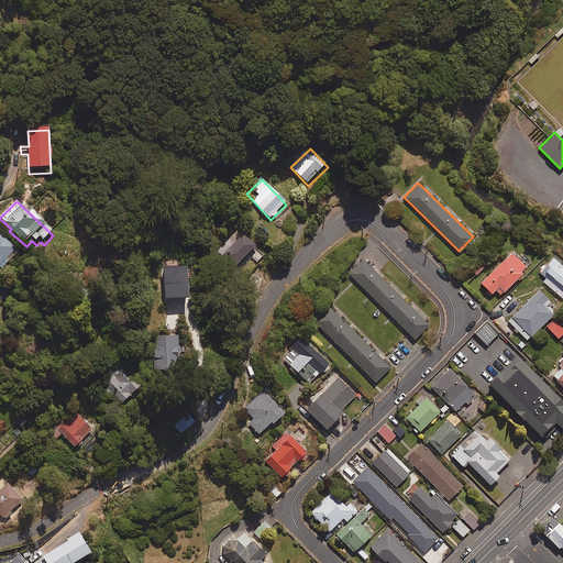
[(20,255),(0,234),(0,273),(0,274),(20,255)]
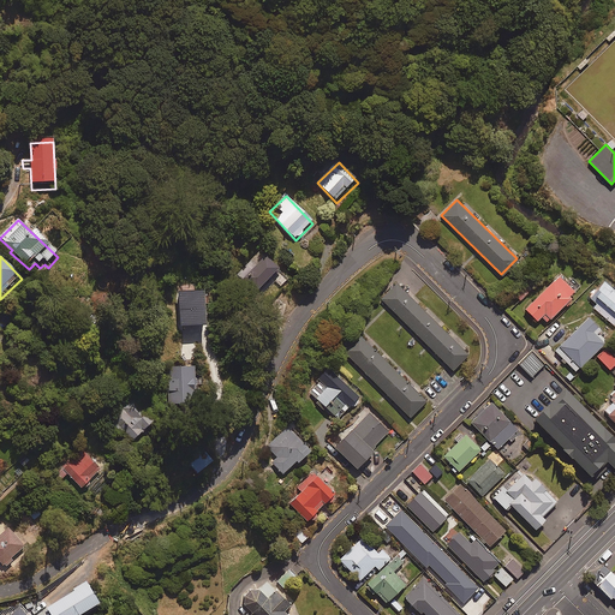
[(281,274),(267,260),(244,281),(258,297),(281,274)]
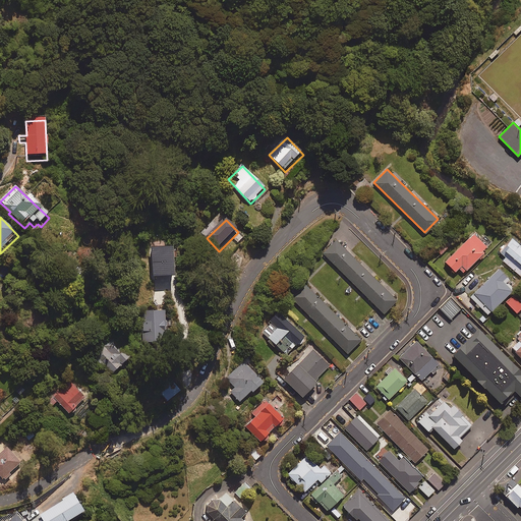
[(488,246),(474,231),(444,259),(454,271),(458,267),(462,272),(488,246)]
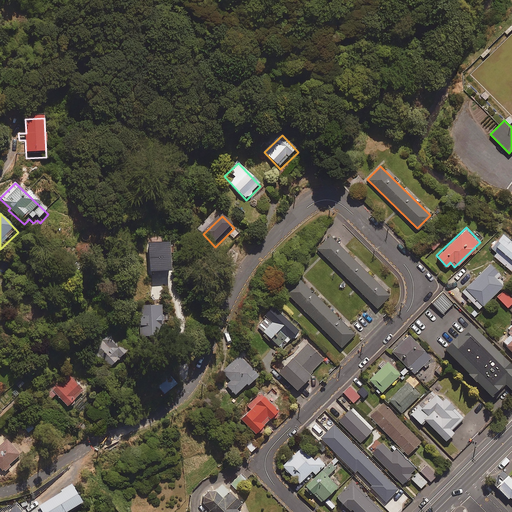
[(511,241),(502,233),(491,247),(496,252),(493,256),(511,271),(511,241)]
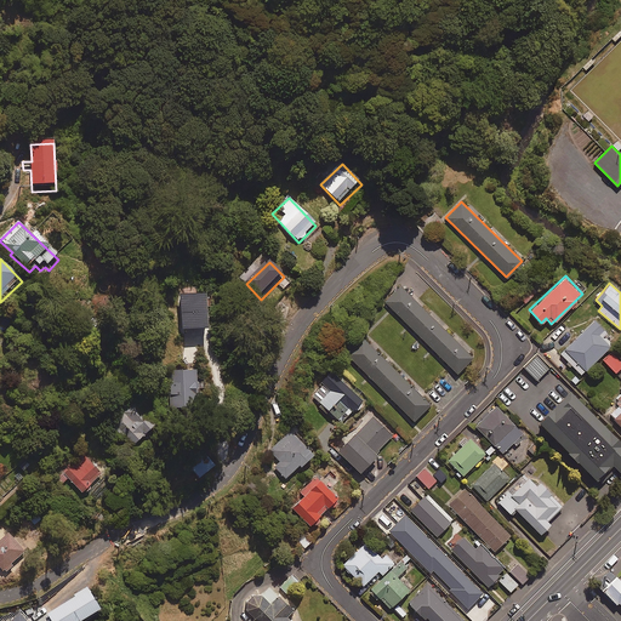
[(472,357),(400,286),(385,302),(456,372),(472,357)]
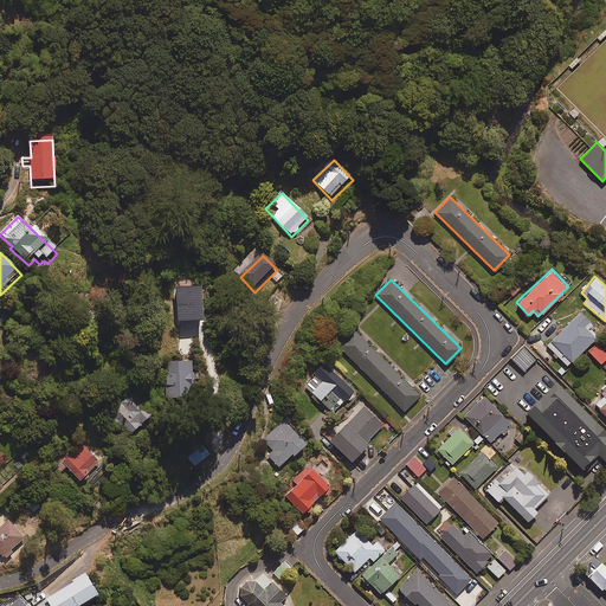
[(523,287),(517,279),(507,289),(513,296),(523,287)]
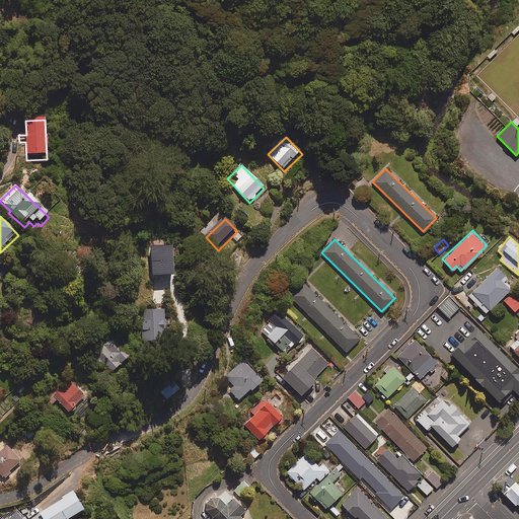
[(505,275),(496,266),(467,294),(486,312),(510,288),(501,278),(505,275)]
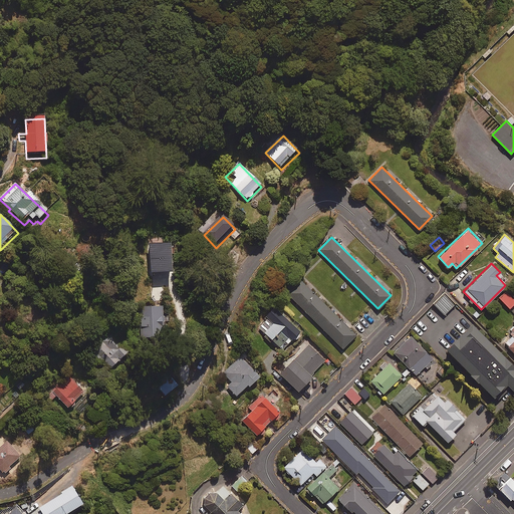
[(355,334),(301,280),(288,294),(342,347),(355,334)]
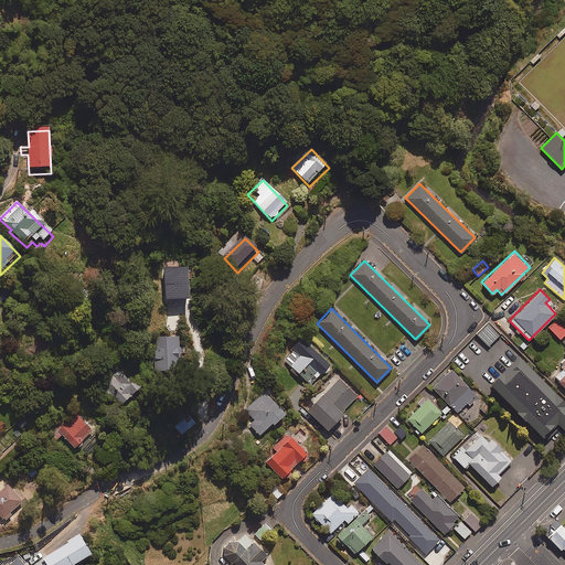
[(564,332),(564,329),(556,319),(548,327),(560,339),(564,332)]
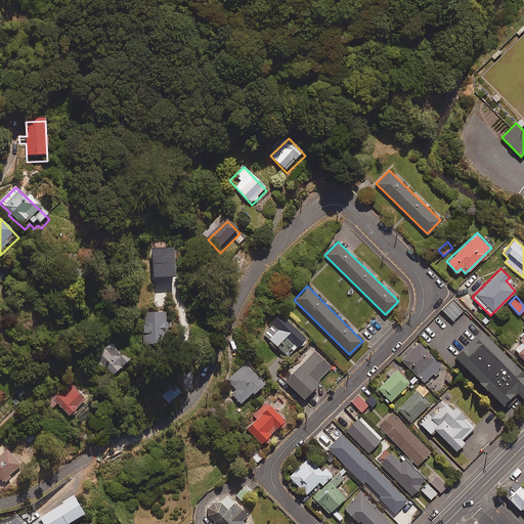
[(463,309),(452,299),(441,309),(452,320),(463,309)]
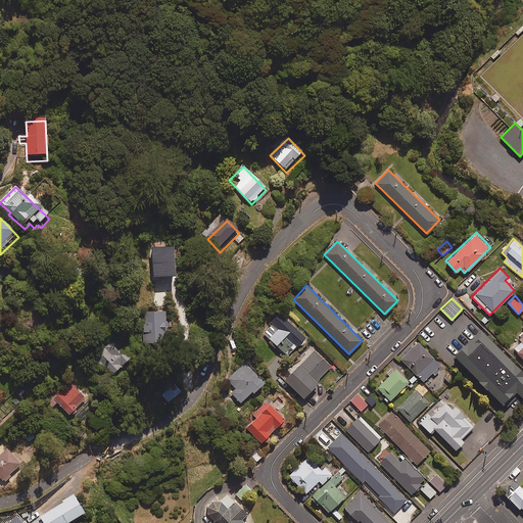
[(162,340),(162,325),(165,325),(165,307),(143,307),(144,340),(162,340)]
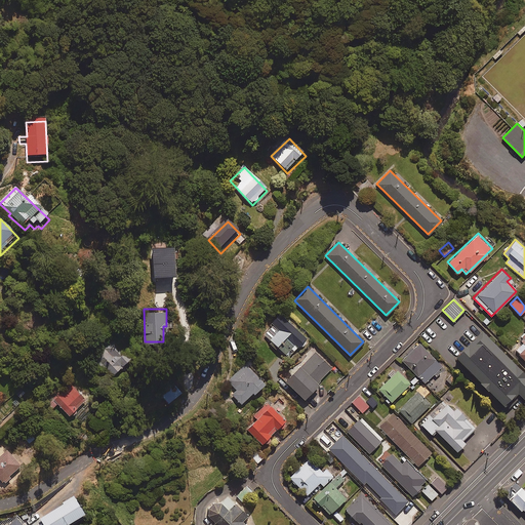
[(306,336),(280,314),(263,333),(288,356),(306,336)]
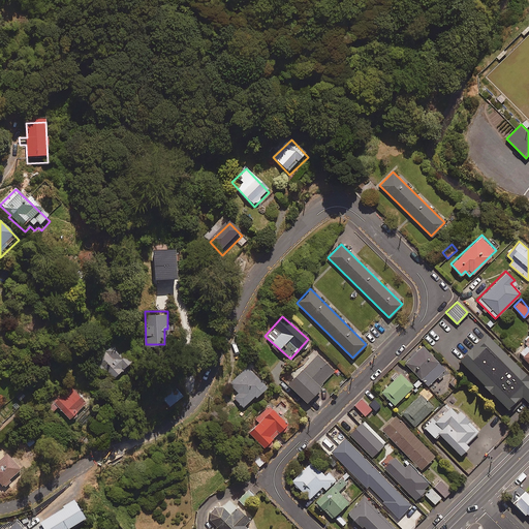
[(459,363),(508,413),(522,399),(528,405),(528,379),(486,336),(459,363)]
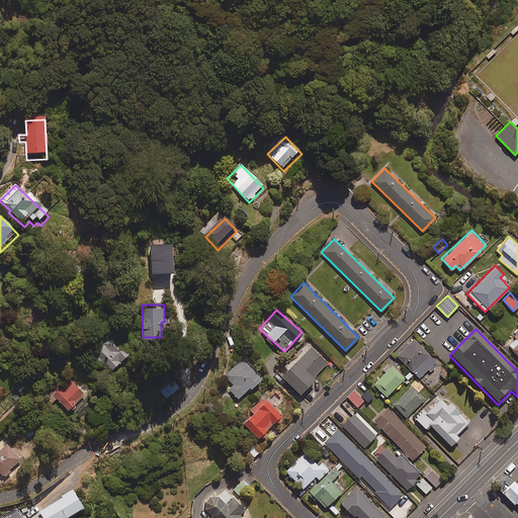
[(126,351),(110,334),(91,353),(100,362),(102,361),(109,368),(126,351)]
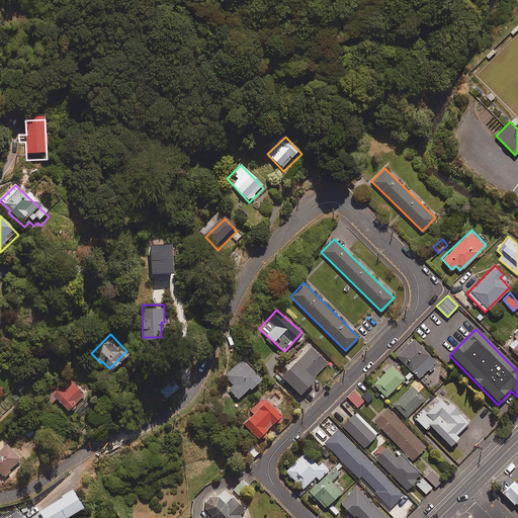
[(517,335),(508,346),(517,355),(517,335)]
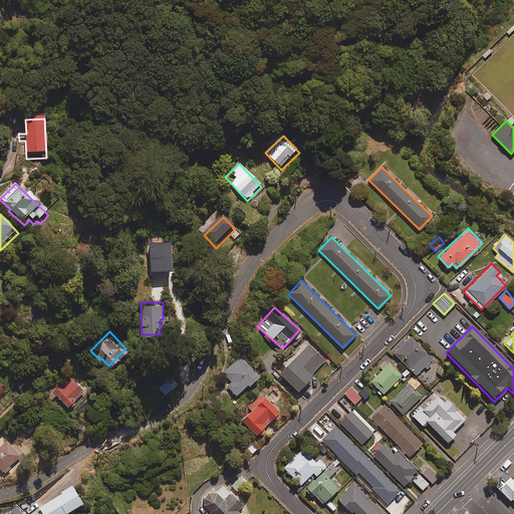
[(435,358),(412,335),(406,341),(404,339),(399,345),(401,346),(395,352),(417,375),(426,366),(428,367),(432,363),(431,362),(435,358)]
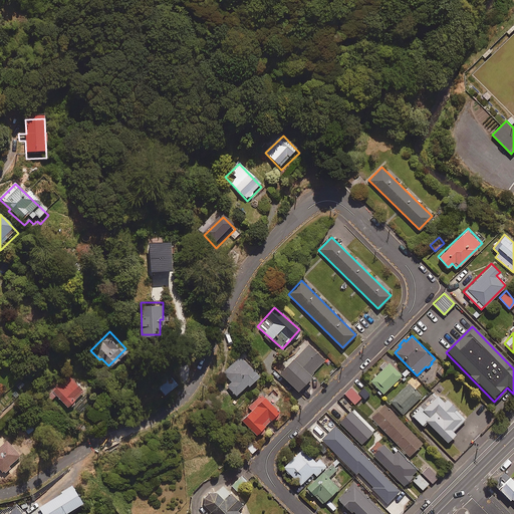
[(318,352),(308,343),(295,358),(293,356),(279,372),(297,390),(327,356),(320,350),(318,352)]
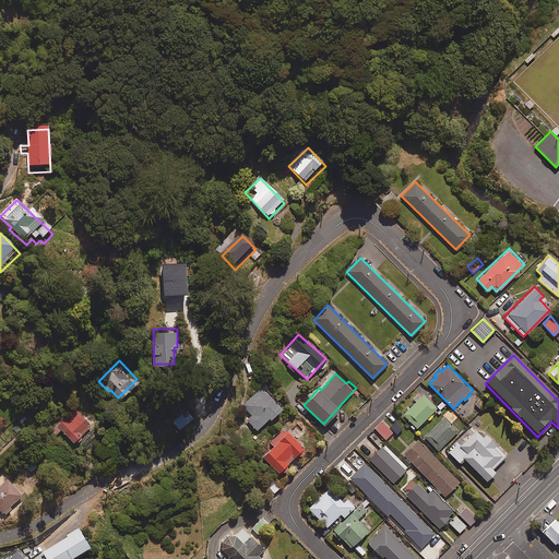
[(282,406),(261,388),(242,407),(252,416),(247,421),(257,430),(269,418),(270,419),(282,406)]
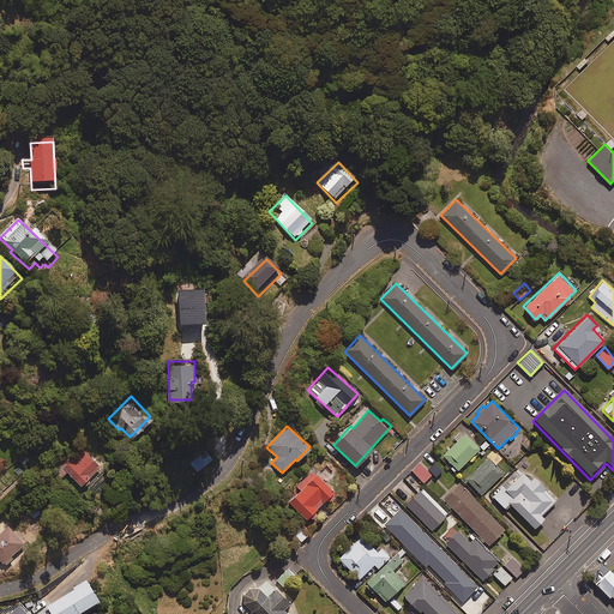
[(481,449),(467,433),(463,435),(461,433),(455,438),(458,441),(443,456),(458,471),(481,449)]
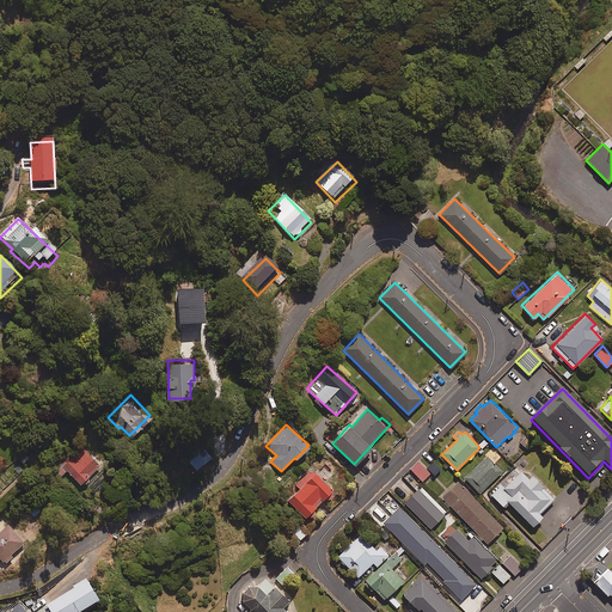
[(536,440),(530,434),(521,442),(527,448),(536,440)]
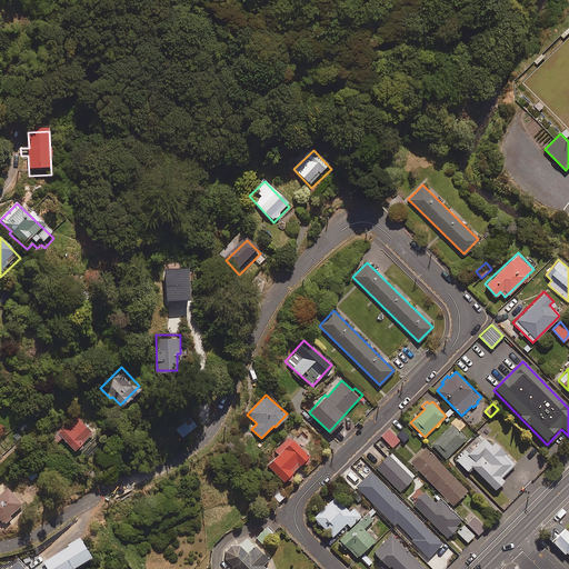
[(120,412),(111,407),(107,415),(116,420),(120,412)]
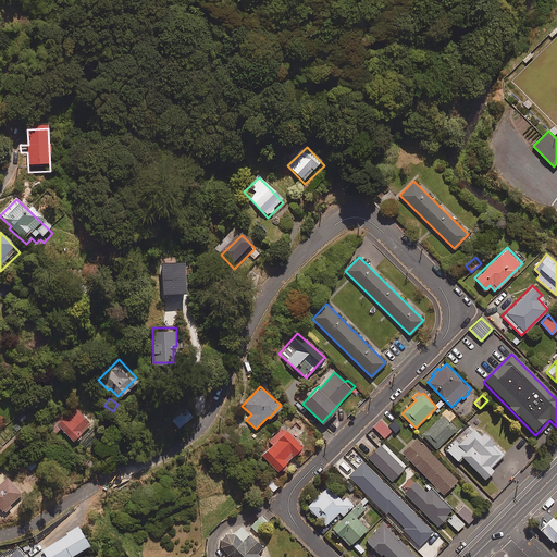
[(89,422),(73,406),(50,430),(54,434),(61,428),(72,440),(89,422)]
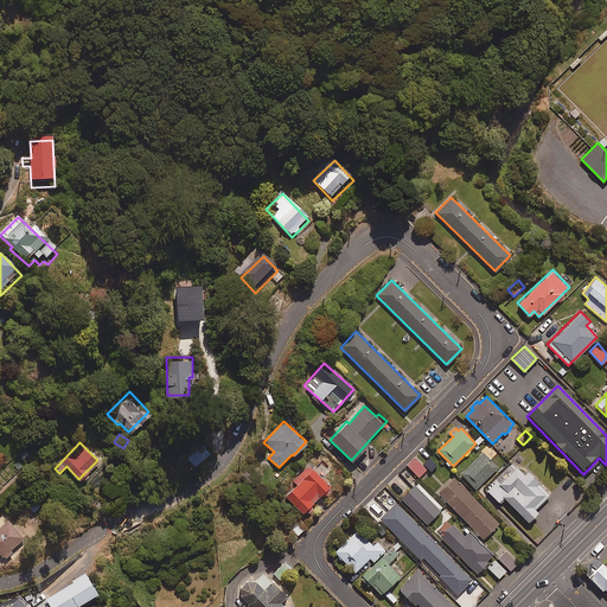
[(193,466),(204,457),(193,445),(183,454),(193,466)]
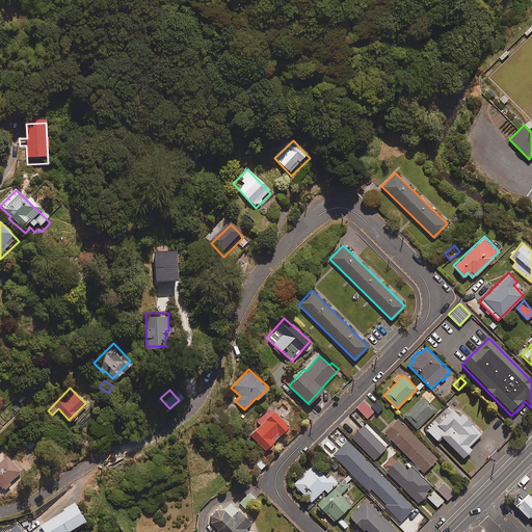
[(426,399),(424,397),(404,416),(418,428),(437,409),(429,402),(431,400),(427,397),(426,399)]
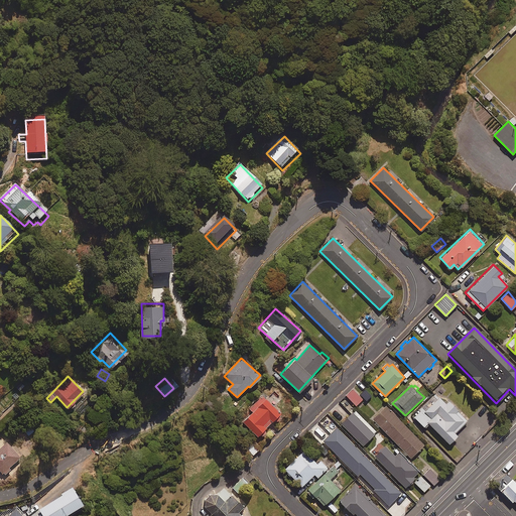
[(363,398),(353,388),(346,396),(356,405),(363,398)]
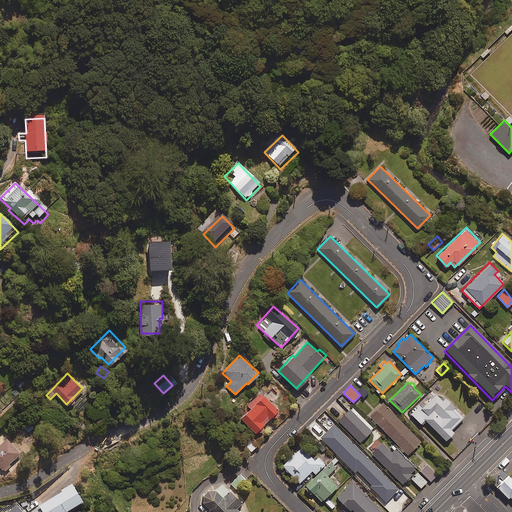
[(0,409),(22,393),(16,386),(0,398),(0,409)]
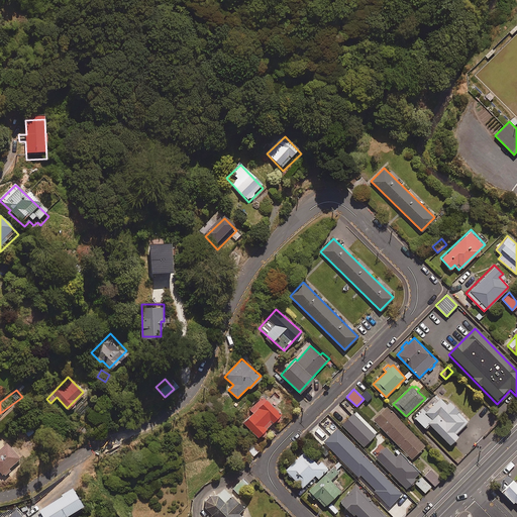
[(441,398),(436,394),(420,410),(421,411),(415,418),(426,428),(430,424),(451,445),(460,436),(457,433),(470,421),(459,412),(460,411),(450,402),(448,404),(441,398)]
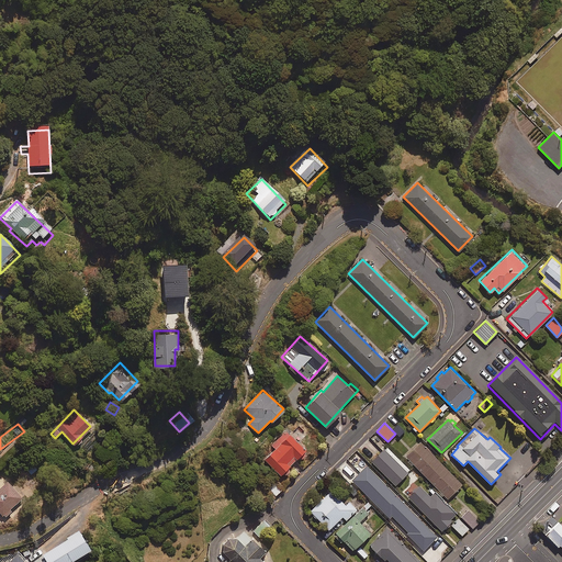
[(306,450),(285,430),(271,446),(274,449),(265,460),(282,476),(283,475),(287,474),(290,471),(289,468),(299,459),(303,459),(306,454),(305,452),(306,450)]
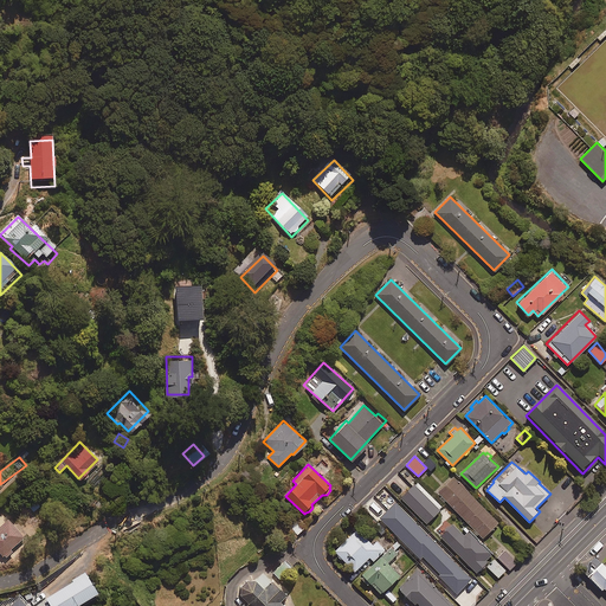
[(501,522),(455,476),(438,492),(442,496),(440,498),(444,502),(446,501),(484,539),(501,522)]
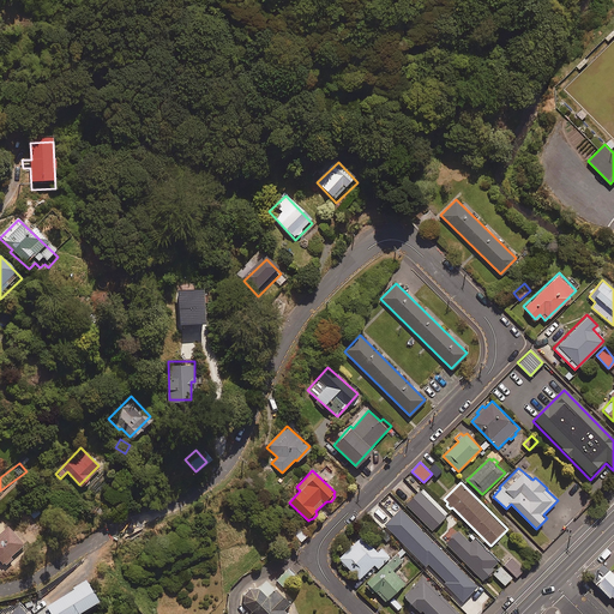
[(444,516),(417,491),(404,504),(431,529),(444,516)]
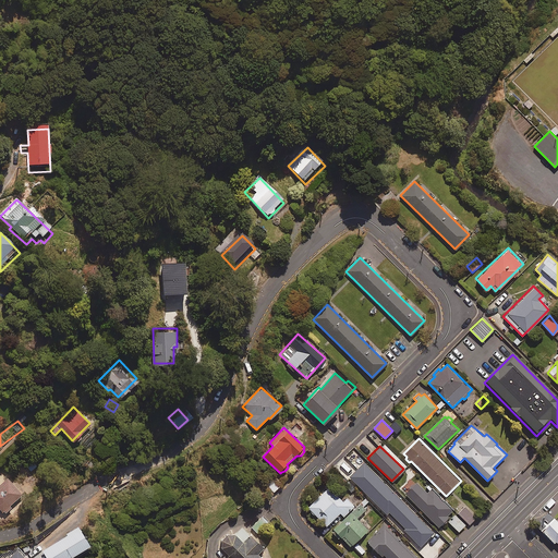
[(37,464),(33,459),(24,465),(28,471),(37,464)]
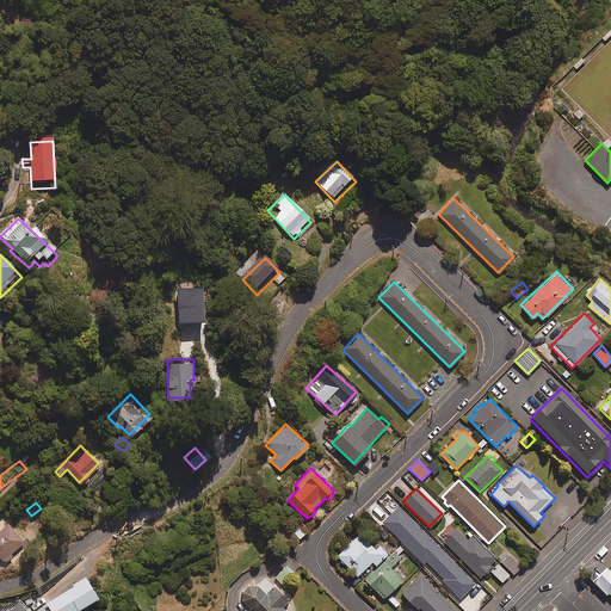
[(23,538),(2,519),(0,522),(0,556),(4,560),(23,538)]
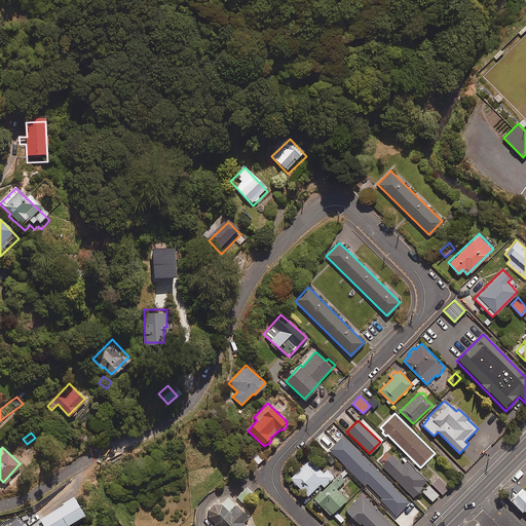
[(263,459),(255,449),(249,455),(258,464),(263,459)]
